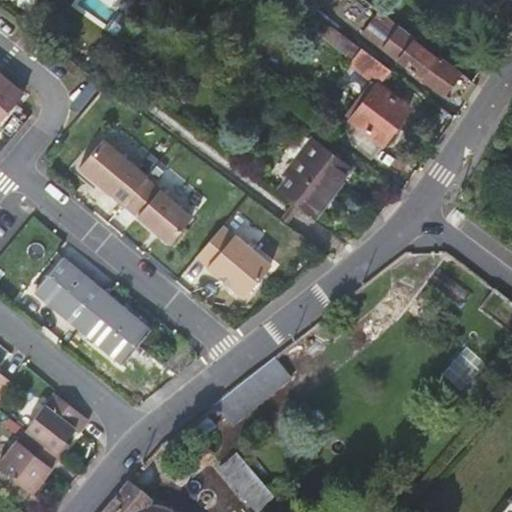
[(327,21),(338,29),(358,2),(355,0),(339,0),(325,19),(327,21)]
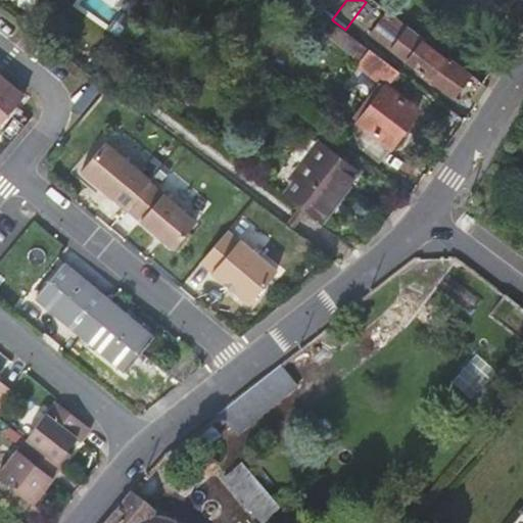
[(381,43),(403,28),(394,12),(371,28),(381,43)]
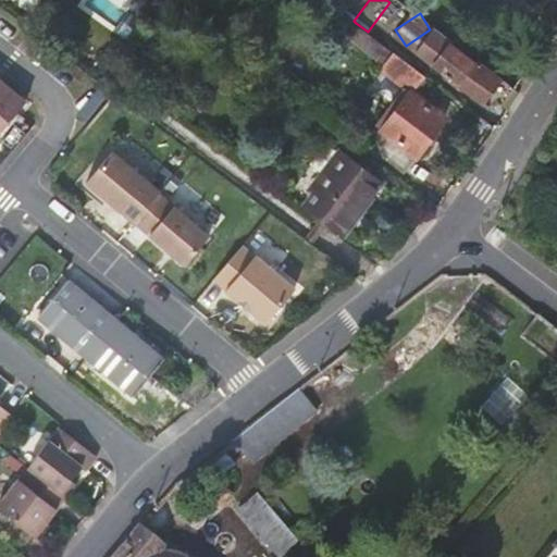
[(412,93),(425,75),(368,32),(356,23),(346,36),(383,64),(380,70),(410,91),(408,94),(381,130),(369,147),(404,173),(445,118),(412,93)]
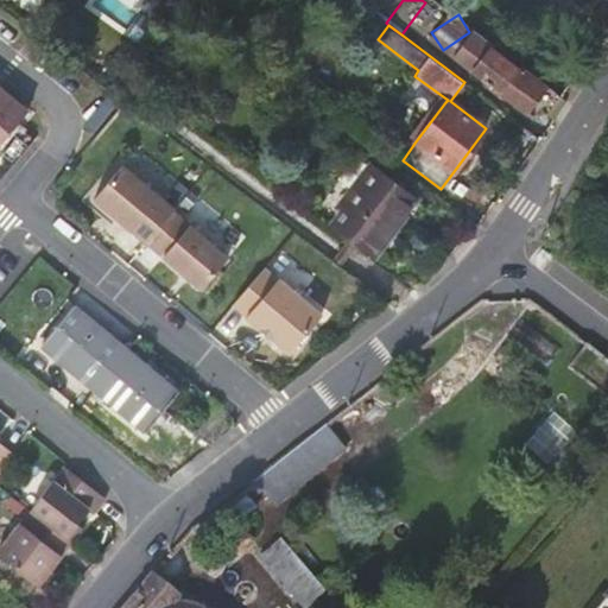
[(495,46),(477,33),(457,61),(526,112),(546,84),(523,67),(520,69),(493,49),(495,46)]
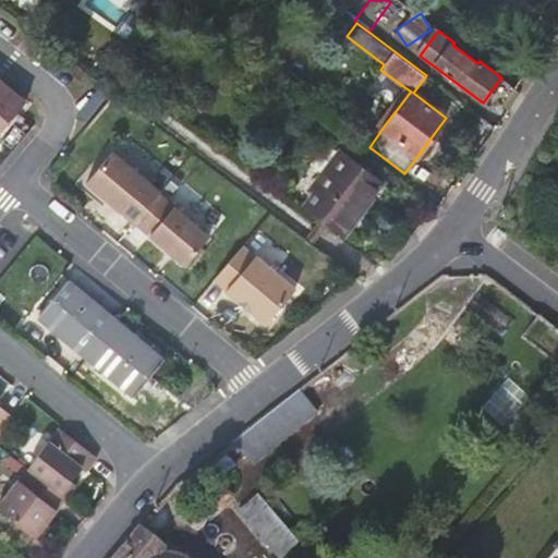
[(0,70),(0,135),(32,95),(0,70)]
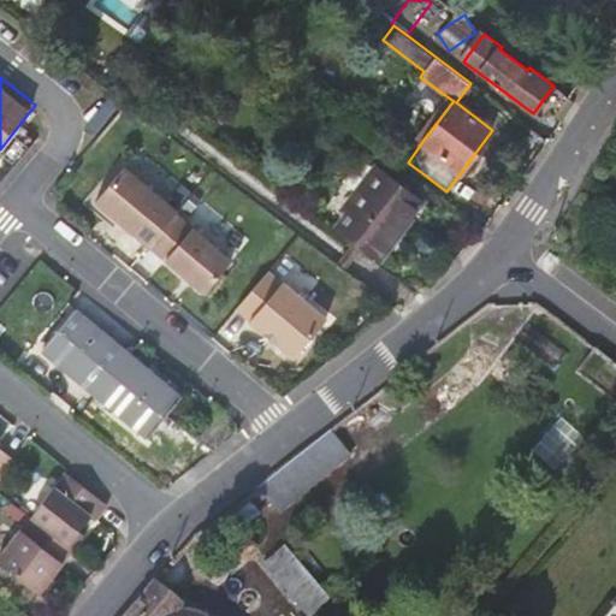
[(338,227),(379,259),(410,218),(408,217),(420,201),(377,167),(375,169),(362,159),(344,183),(357,193),(345,208),(350,212),(338,227)]
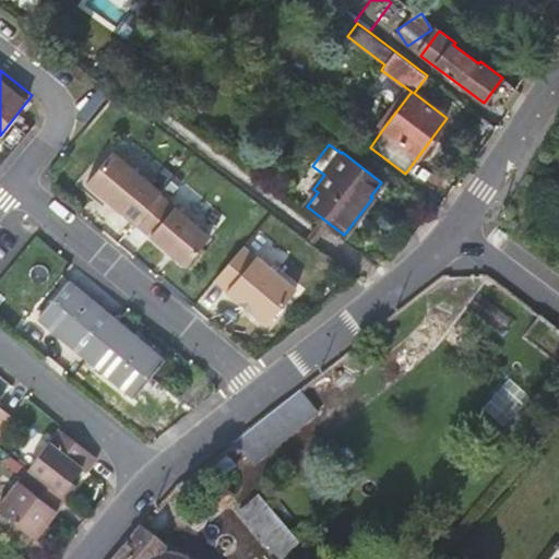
[(86,183),(134,224),(162,192),(113,152),(86,183)]
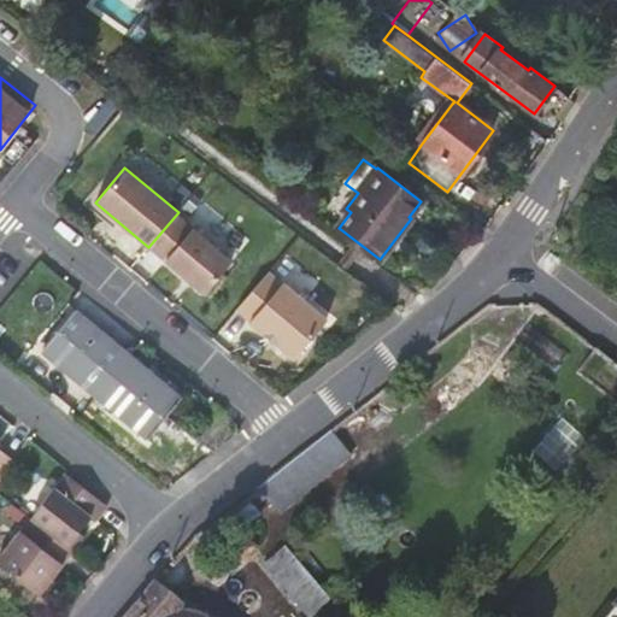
[(193,198),(182,216),(240,253),(251,235),(193,198)]
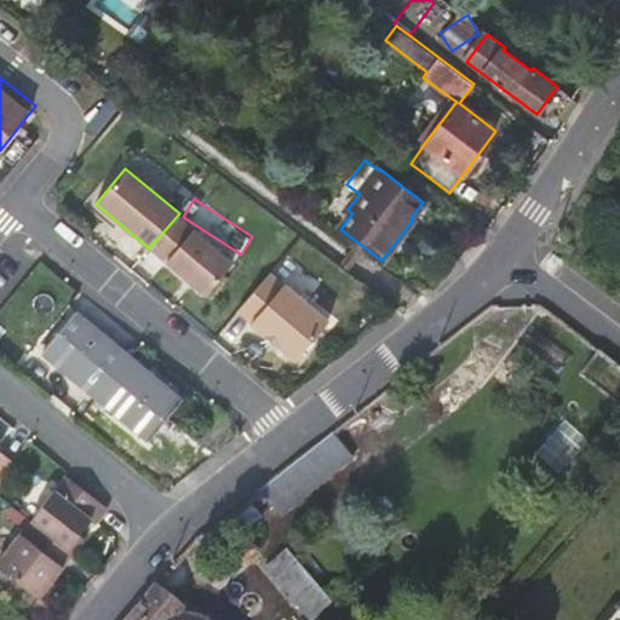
[(194,229),(166,262),(206,294),(233,263),(194,229)]
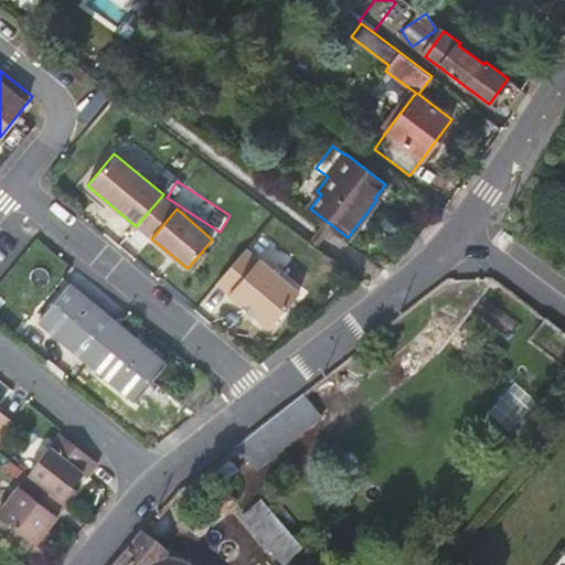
[(270,329),(304,290),(248,245),(216,284),(270,329)]
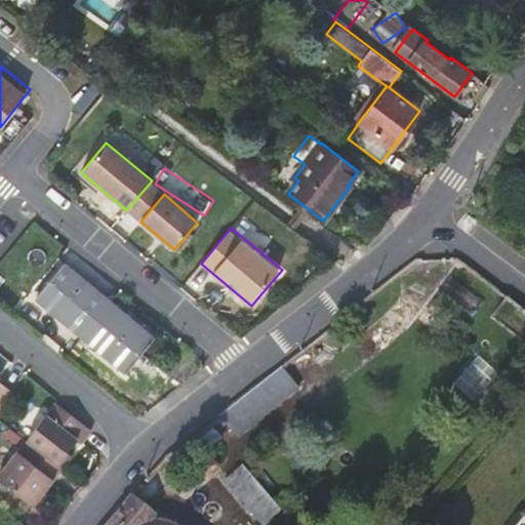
[(65,264),(35,298),(125,373),(155,337),(65,264)]
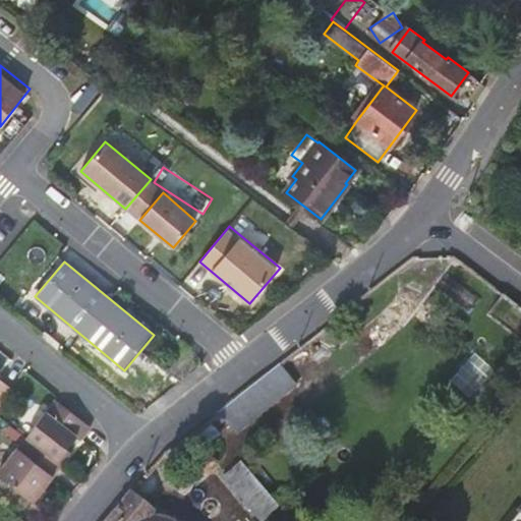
[(471,397),(496,369),(476,352),(452,379),(471,397)]
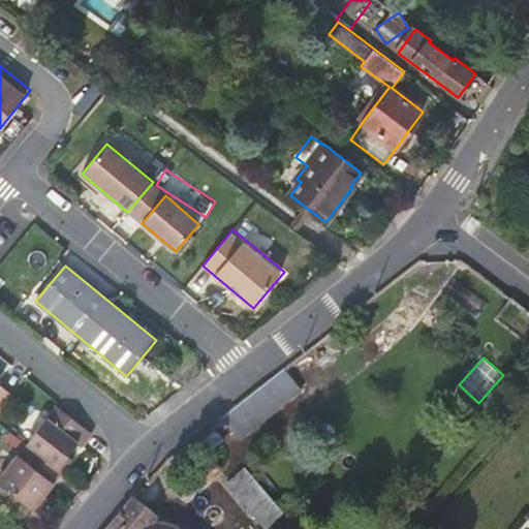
[(301,391),(283,369),(220,416),(238,439),(301,391)]
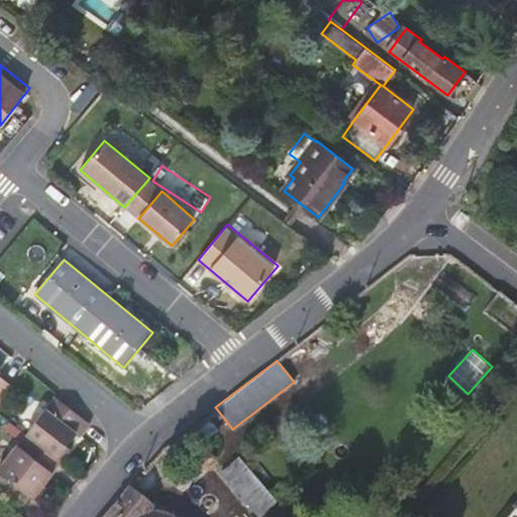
[(0,398),(11,385),(0,376),(0,398)]
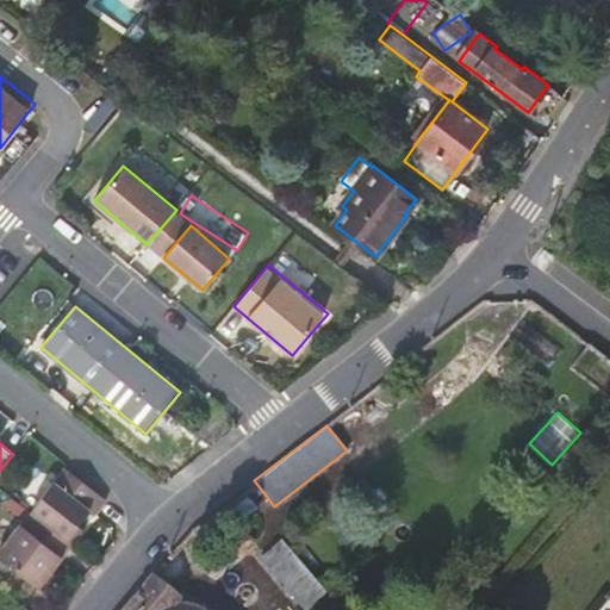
[(36,516),(67,540),(88,512),(100,496),(64,468),(30,512),(36,516)]
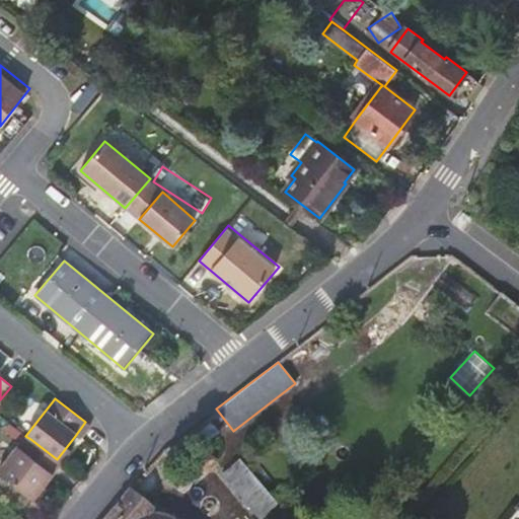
[(207,420),(163,451),(173,465),(217,434),(207,420)]
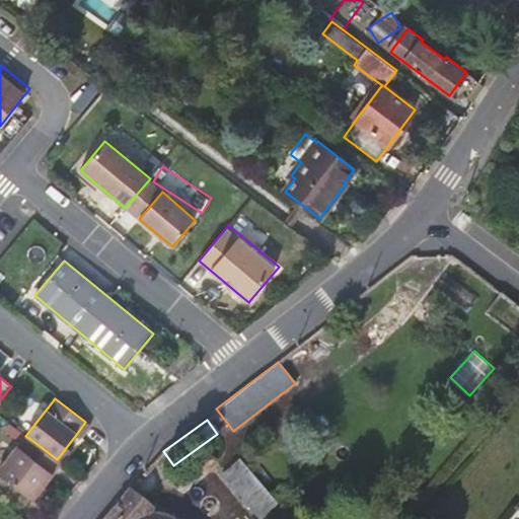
[(85,422),(75,436),(79,439),(89,425),(85,422)]
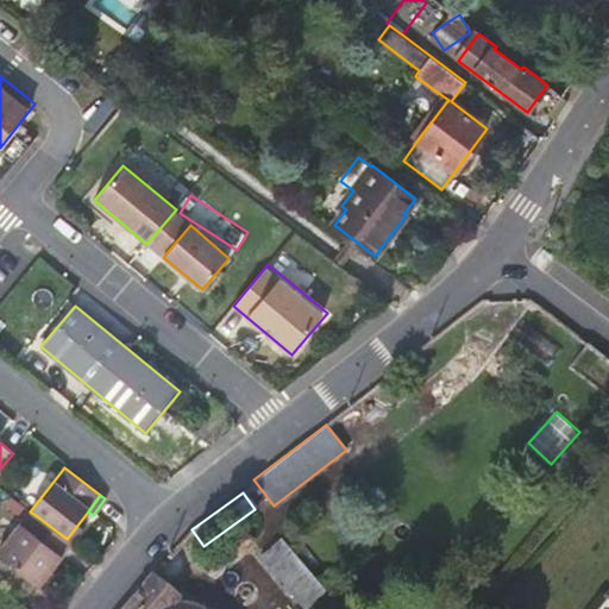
[(0,557),(38,586),(71,542),(67,539),(36,515),(25,529),(19,523),(0,548),(0,557)]
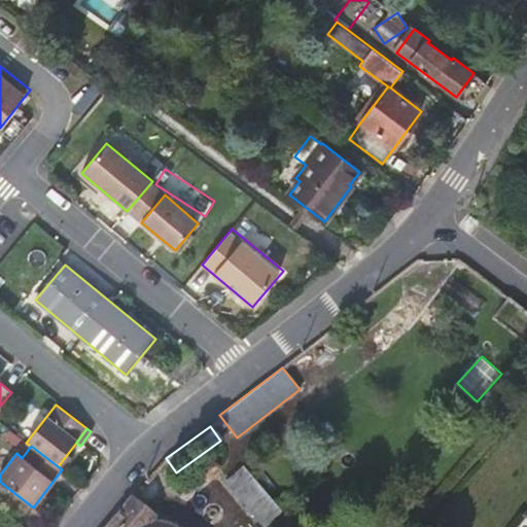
[(186,495),(218,468),(209,457),(177,484),(186,495)]
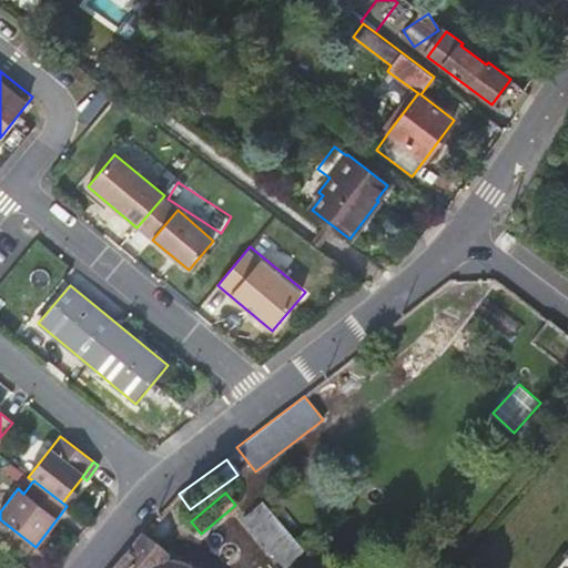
[(262,503),(243,518),(284,567),(286,567),(304,553),(262,503)]
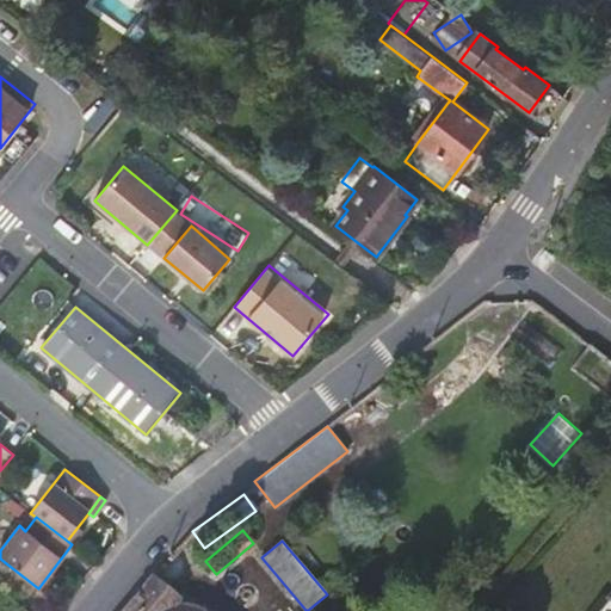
[(204,610),(201,609),(195,608),(178,604),(153,576),(123,610),(204,610)]
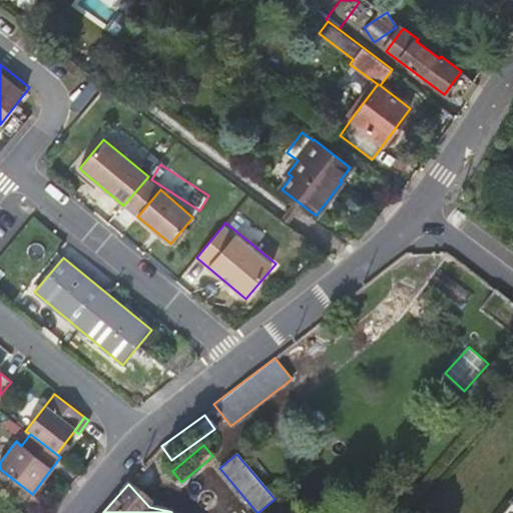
All buildings are outlined.
